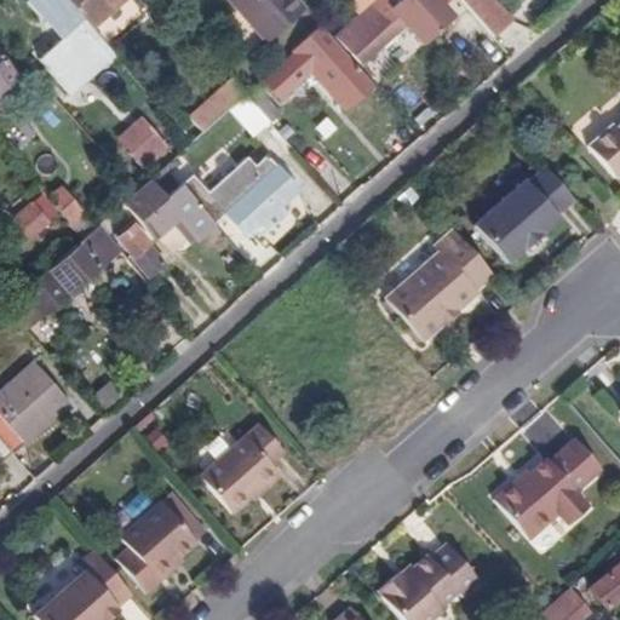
[(65,0),(27,0),(40,13),(44,11),(67,35),(40,59),(73,96),(116,56),(92,29),(65,0)]
